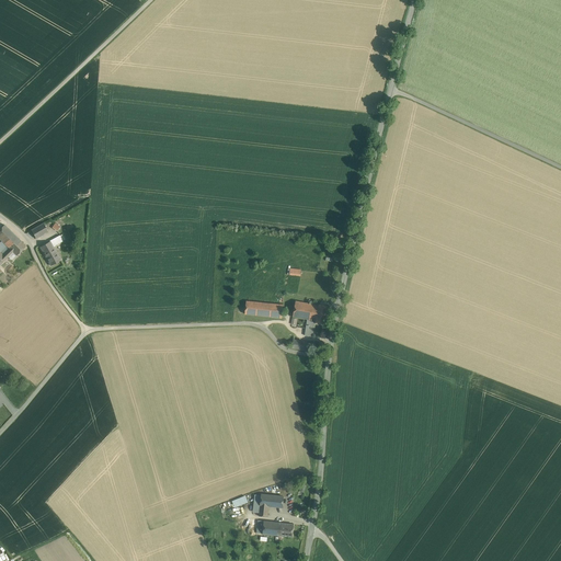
[(43,222),(31,230),(36,239),(48,231),(43,222)]
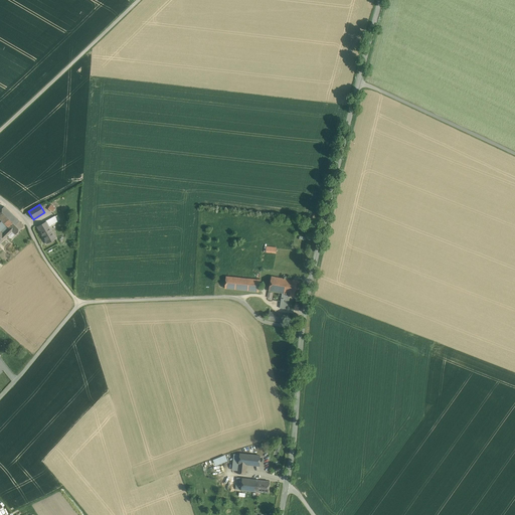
[(16,218),(4,206),(0,209),(0,219),(8,227),(16,218)]
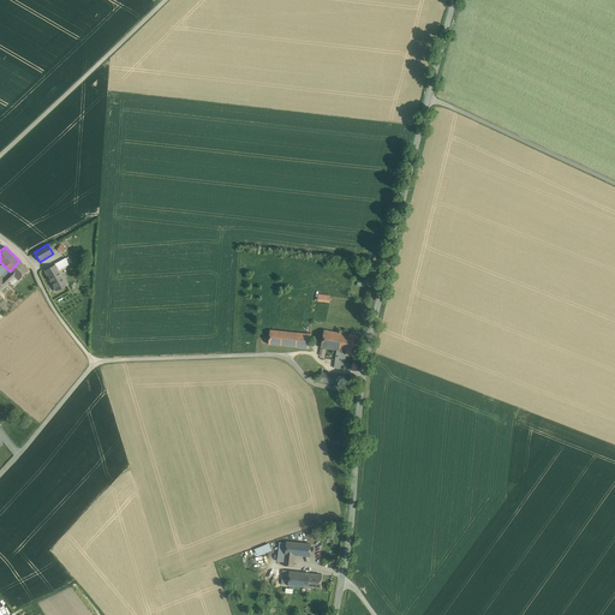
[(65,258),(54,264),(54,266),(55,266),(58,270),(69,264),(65,258)]
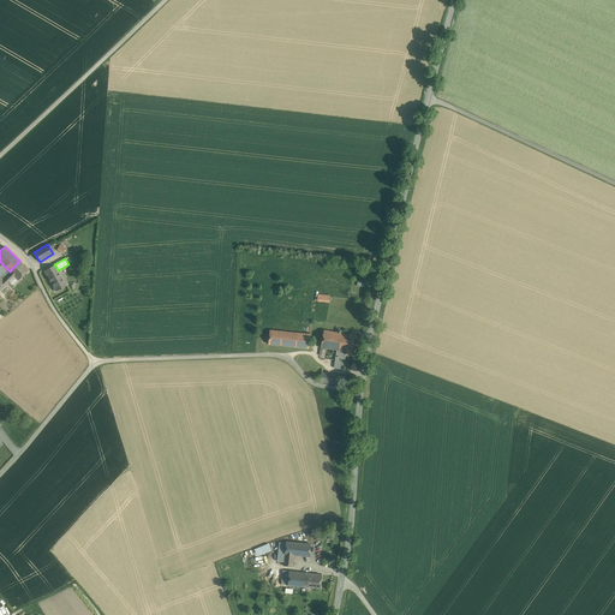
[(19,261),(10,272),(10,273),(4,279),(3,280),(7,284),(11,280),(12,281),(15,279),(12,276),(13,275),(18,280),(29,270),(19,261)]
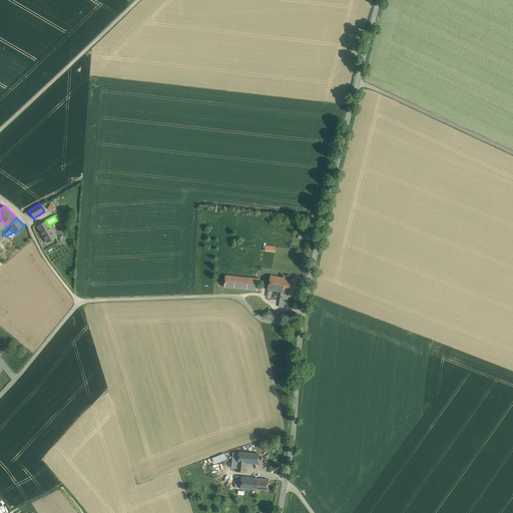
[(45,221),(36,226),(40,233),(50,228),(48,225),(46,221),(45,221)]
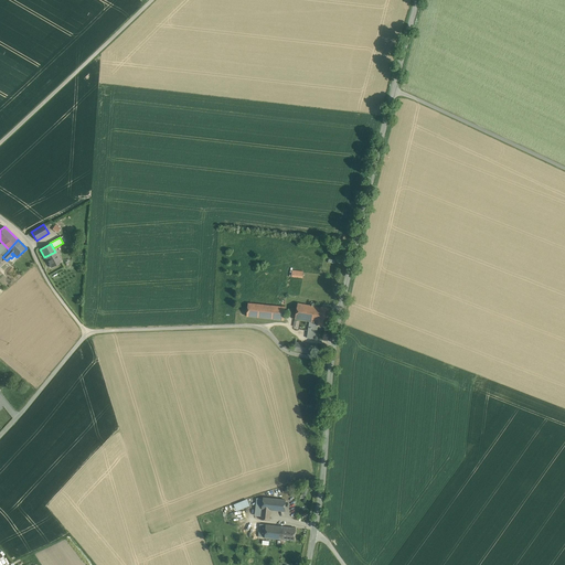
[(55,252),(44,257),(51,268),(61,263),(55,252)]
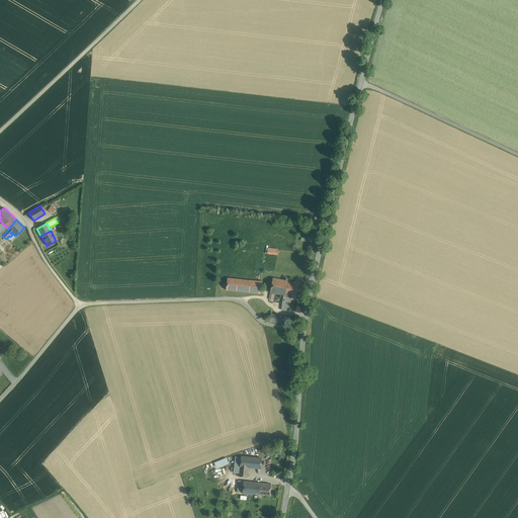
[(241,280),(228,278),(228,291),(259,294),(260,286),(263,286),(264,282),(250,280),(241,280)]
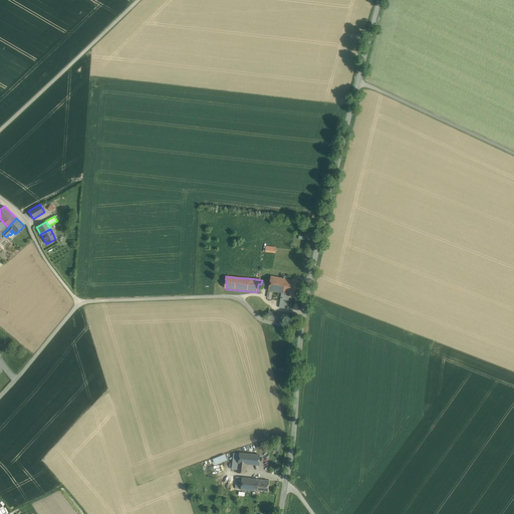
[(291,281),(270,277),(268,291),(282,293),(288,294),(290,294),(289,296),(296,297),(299,281),(291,280),(291,281)]
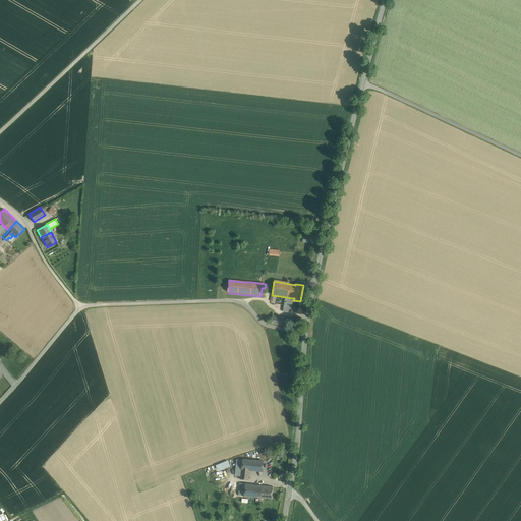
[(292,300),(285,299),(283,311),(290,312),(292,300)]
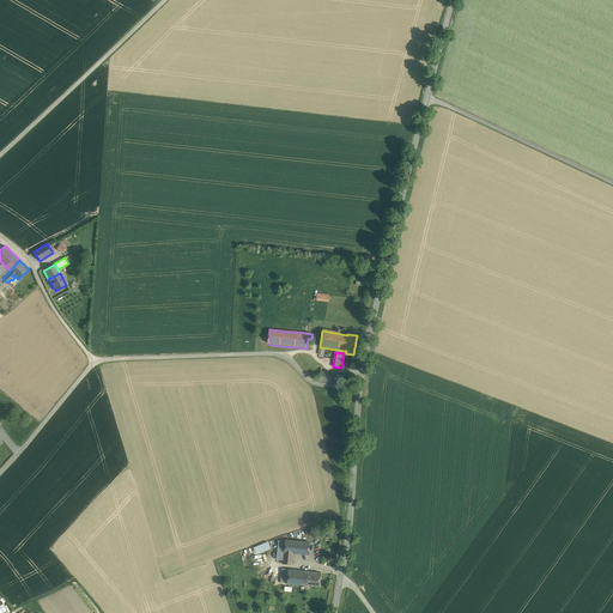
[(341,374),(321,370),(320,380),(339,383),(341,374)]
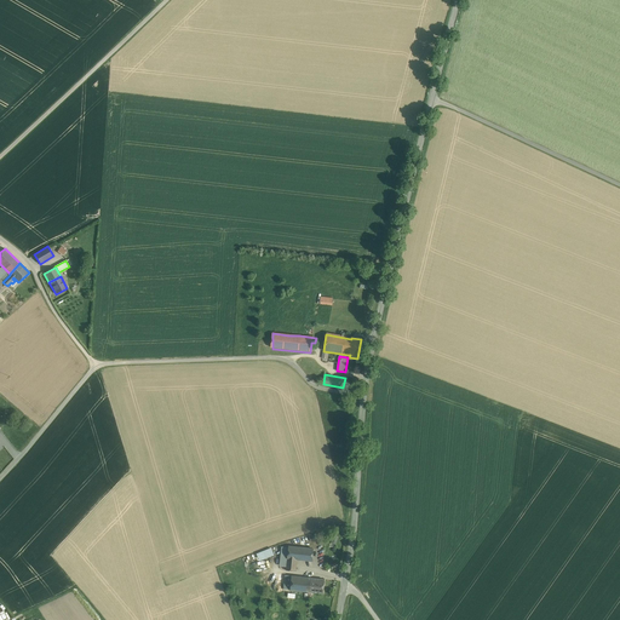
[(314,549),(288,546),(288,547),(287,567),(286,570),(296,572),(297,560),(313,561),(314,549)]
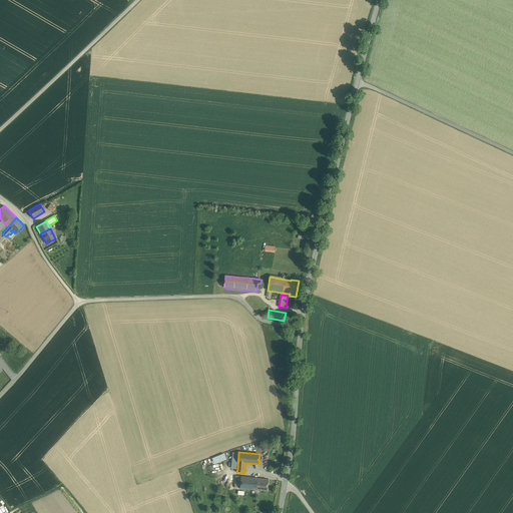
[(214,464),(226,459),(224,453),(212,458),(214,464)]
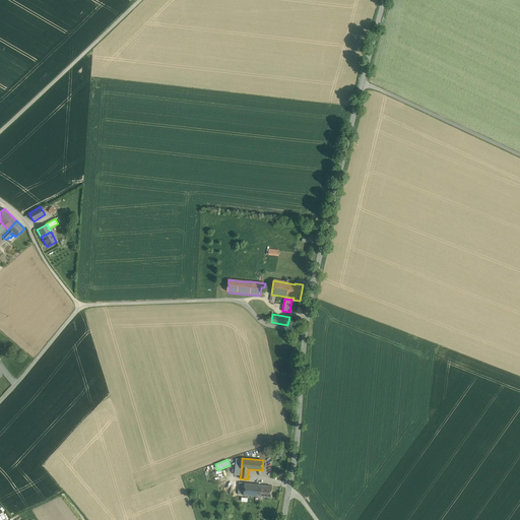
[(258,484),(240,482),(239,494),(257,496),(258,484)]
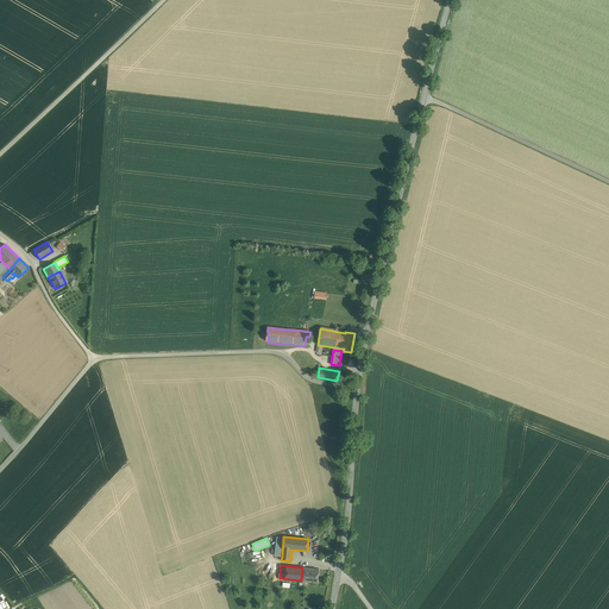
[(319,569),(302,567),(301,581),(318,583),(319,569)]
